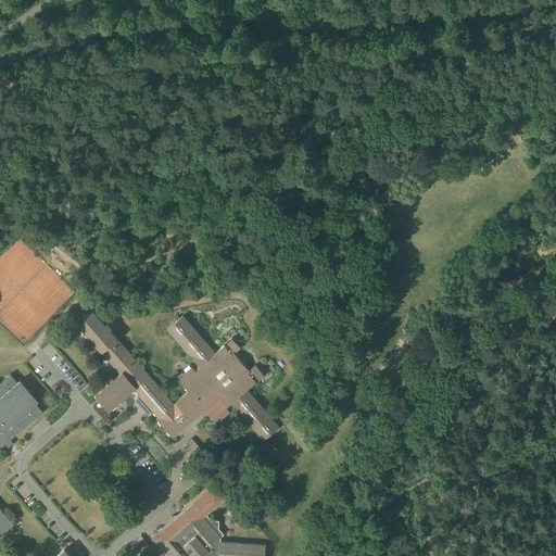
[(173,439),(205,411),(216,424),(229,412),(226,407),(231,403),(264,441),(279,427),(247,390),(255,382),(254,380),(257,378),(260,380),(265,376),(256,366),(251,370),(253,373),(250,376),(248,374),(250,371),(234,353),(231,354),(230,353),(234,350),(236,353),(241,349),(232,339),(227,343),(229,345),(226,348),(224,345),(215,353),(182,316),(167,329),(200,367),(194,371),(191,367),(177,379),(189,392),(174,405),(110,330),(111,329),(110,328),(106,324),(104,325),(93,312),(77,325),(119,374),(114,379),(112,378),(106,382),(109,384),(95,395),(109,412),(134,390),(139,396),(138,397),(138,396),(135,400),(137,402),(136,403),(139,406),(139,405),(143,411),(146,414),(147,414),(149,416),(152,413),(151,413),(152,412),(159,418),(156,419),(173,439)]
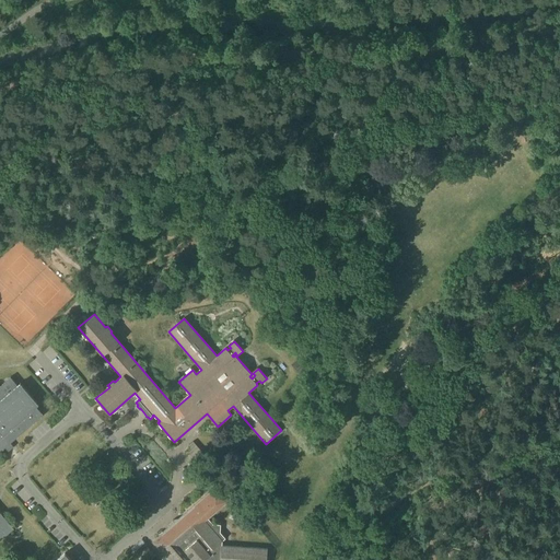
[(0,559),(70,559),(65,553),(57,559),(0,559),(0,540),(14,528),(0,512),(0,452),(4,447),(7,450),(12,444),(10,443),(43,415),(36,407),(38,405),(20,384),(18,386),(10,377),(0,386),(0,559)]
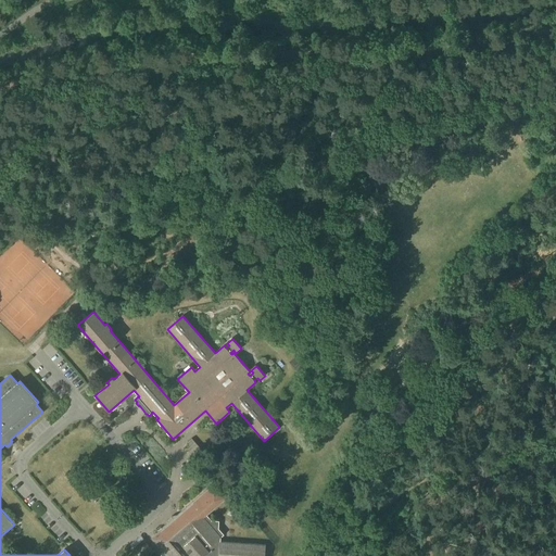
[(188,449),(187,450),(194,458),(203,452),(192,439),(192,438),(188,442),(188,443),(189,444),(191,446),(188,449)]
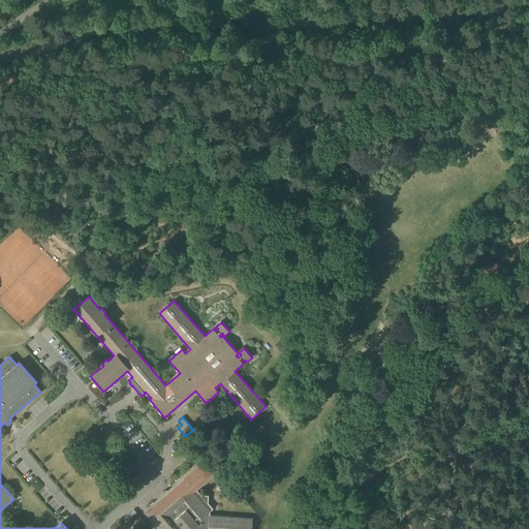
[(251,528),(253,519),(210,516),(210,511),(213,508),(208,503),(208,496),(201,496),(196,490),(217,472),(205,459),(144,511),(155,525),(153,527),(154,528),(251,528)]
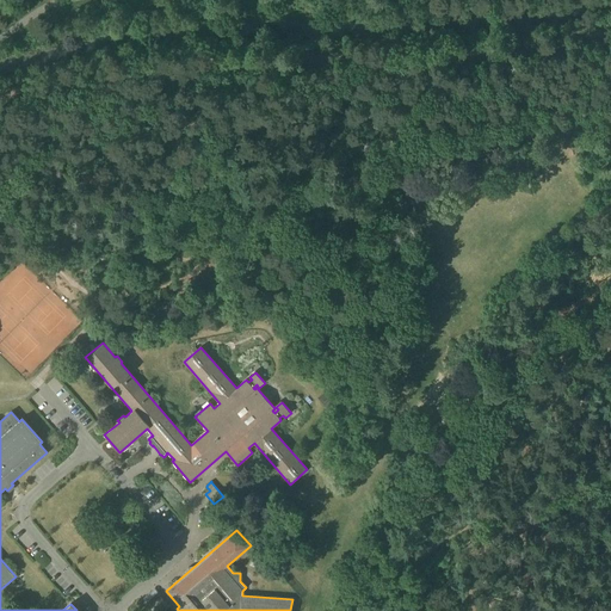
[(164,610),(170,606),(160,596),(152,604),(158,610),(164,610)]
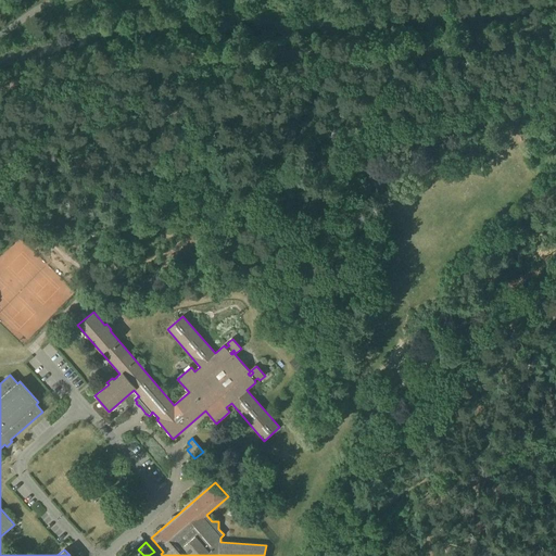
All buildings are outlined.
